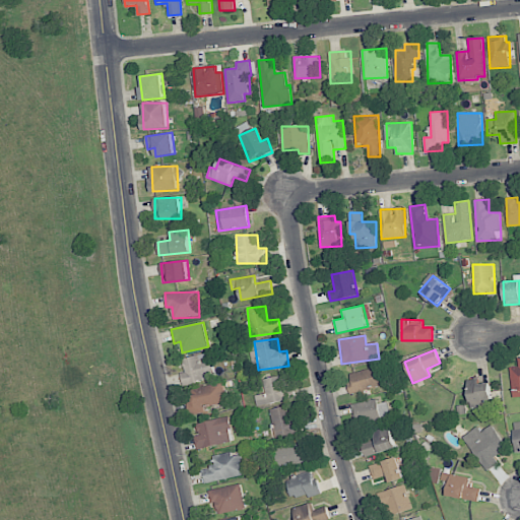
[(182,373),(183,383),(213,379),(210,353),(182,358),(184,373),(182,373)]
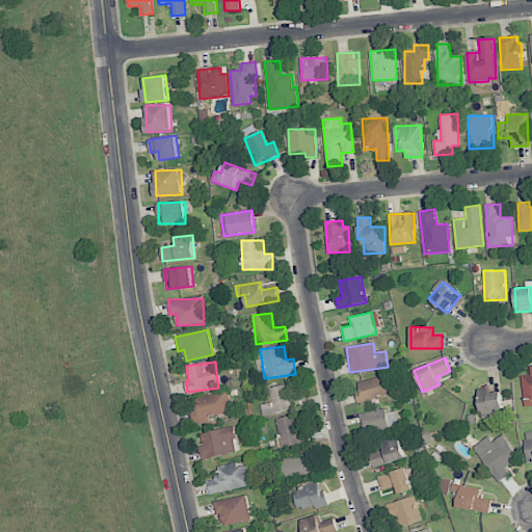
[(522,375),(524,406),(531,405),(531,365),(530,366),(530,375),(522,375)]
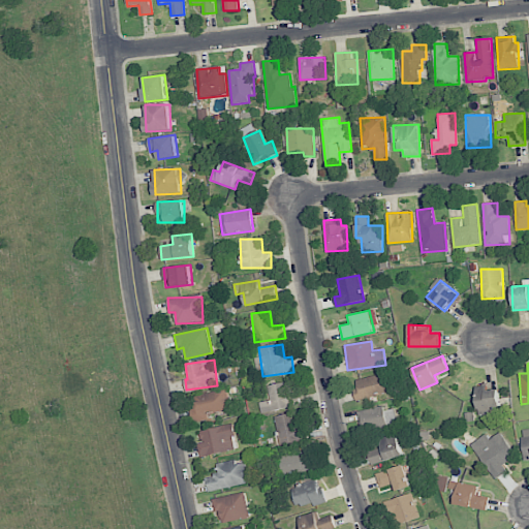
[(352,381),(358,400),(387,393),(382,373),(352,381)]
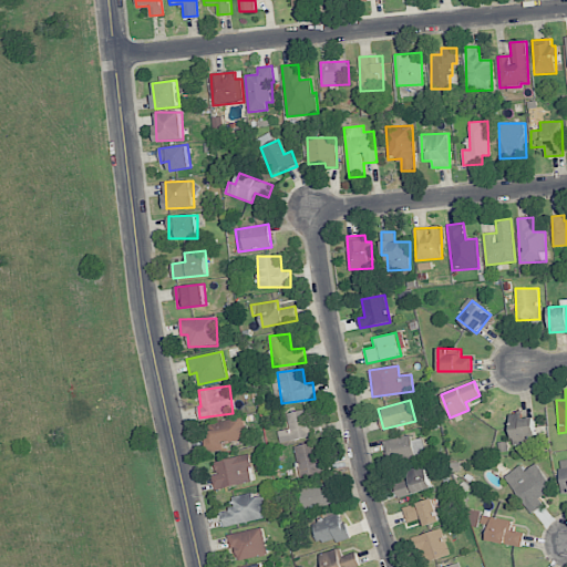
[(278,442),(318,436),(315,409),(286,413),(288,430),(277,431),(278,442)]
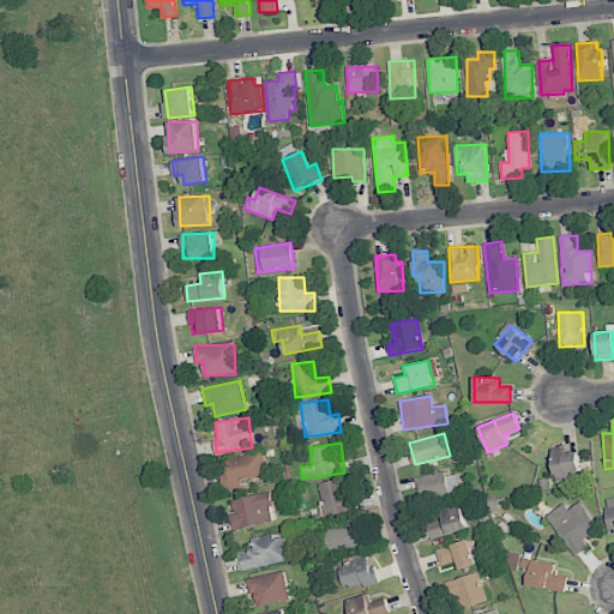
[(553,447),(554,480),(567,480),(567,474),(579,473),(578,452),(565,452),(565,446),(553,447)]
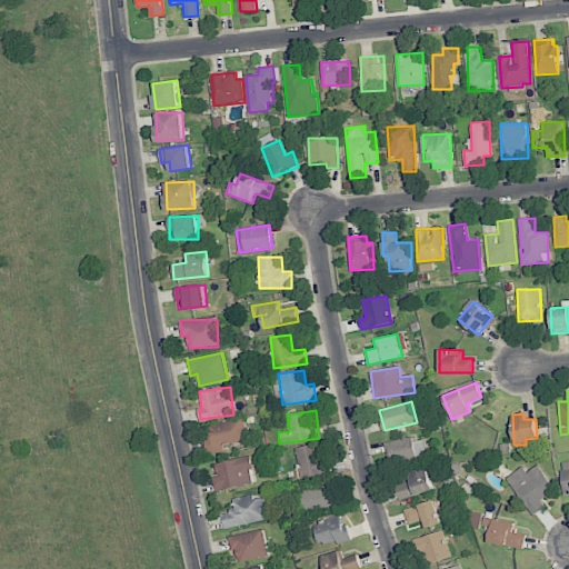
[(211,453),(223,450),(222,445),(247,440),(242,419),(206,426),(211,453)]
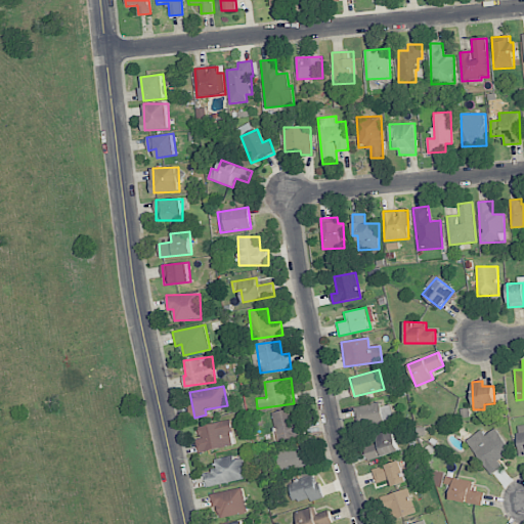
[(357,428),(395,420),(391,404),(381,407),(380,401),(352,407),(357,428)]
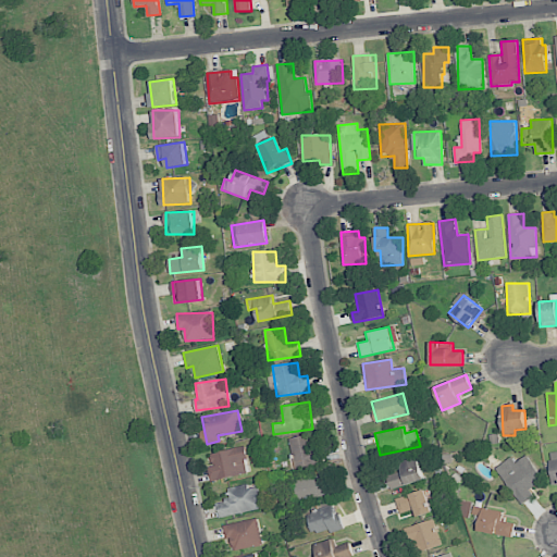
[(324,463),(322,454),(316,455),(312,434),(289,437),(294,468),(324,463)]
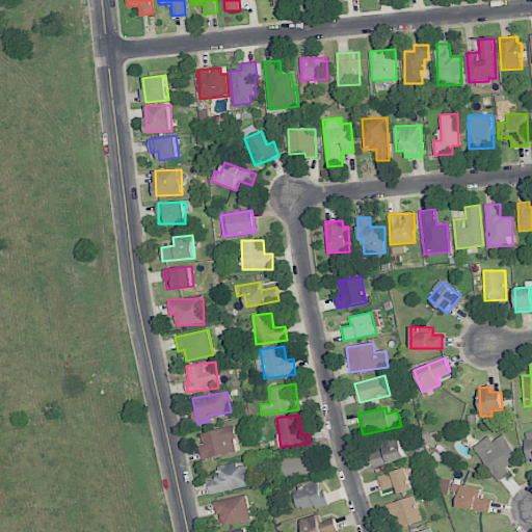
[(202,459),(238,453),(233,426),(200,432),(202,446),(198,447),(202,459)]
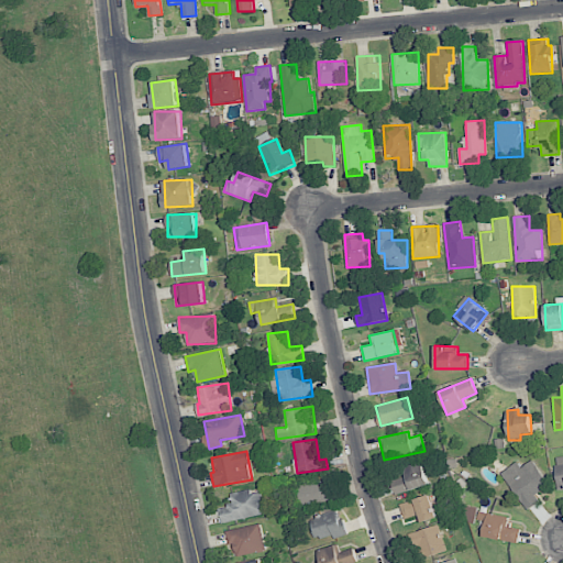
[(517,463),(501,472),(526,510),(539,503),(534,494),(549,486),(532,460),(520,468),(517,463)]
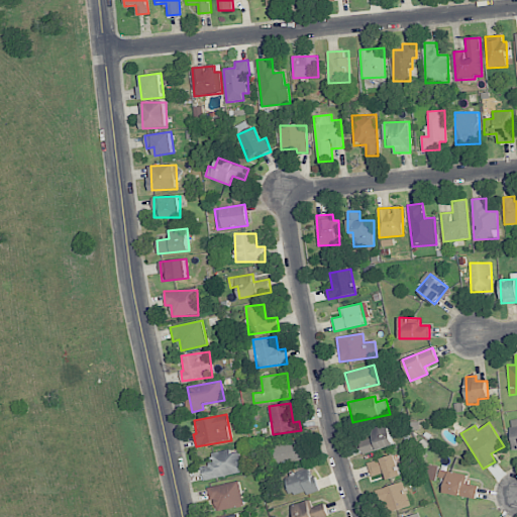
[(357,436),(364,455),(394,444),(388,426),(357,436)]
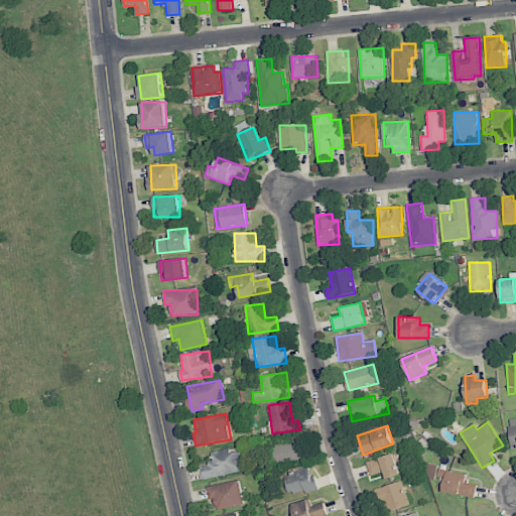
[(305,460),(303,440),(272,444),(275,464),(305,460)]
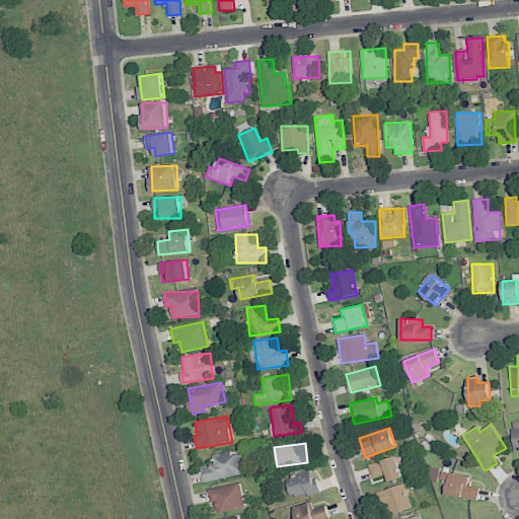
[(244,475),(240,450),(213,455),(215,466),(202,468),(204,482),(244,475)]
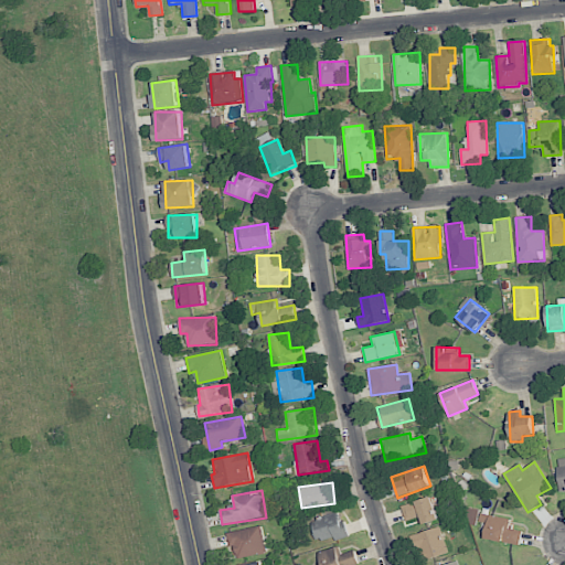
[(438,520),(432,497),(401,507),(405,521),(418,518),(420,525),(438,520)]
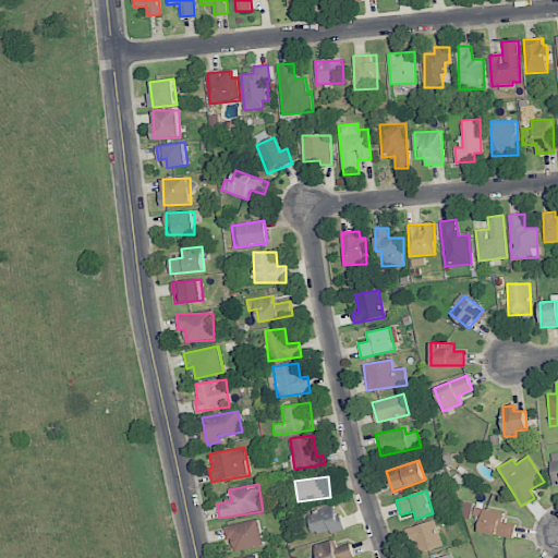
[(307,512),(313,535),(342,529),(338,506),(307,512)]
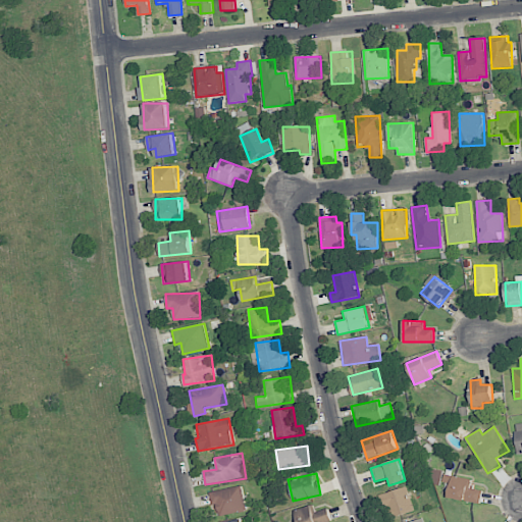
[(472,479),(444,474),(442,482),(451,484),(448,498),(480,504),(482,490),(470,488),(472,479)]
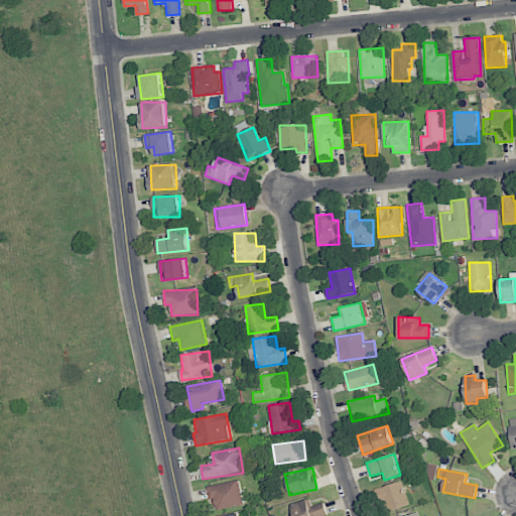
[(207,487),(210,500),(214,499),(217,510),(244,504),(238,480),(207,487)]
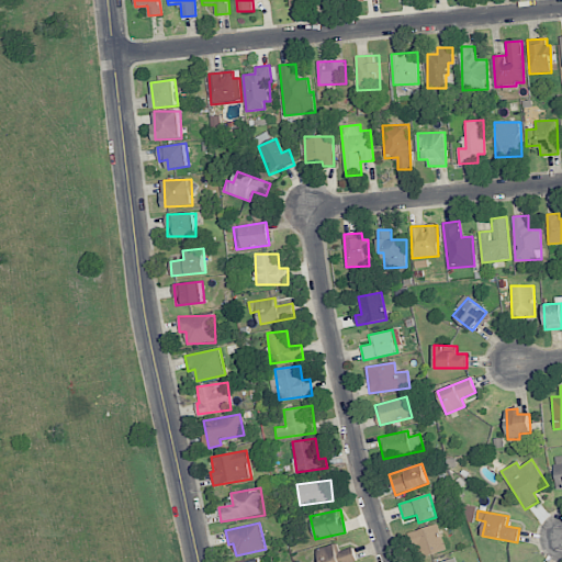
[(447,549),(436,524),(411,534),(420,559),(447,549)]
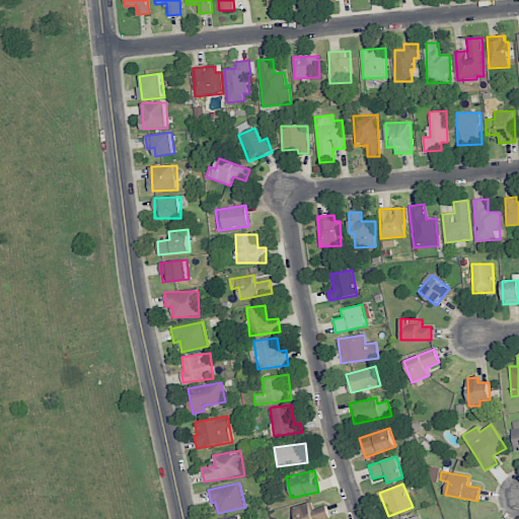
[(293,507),(296,518),(327,518),(329,518),(325,506),(311,510),(309,502),(293,507)]
